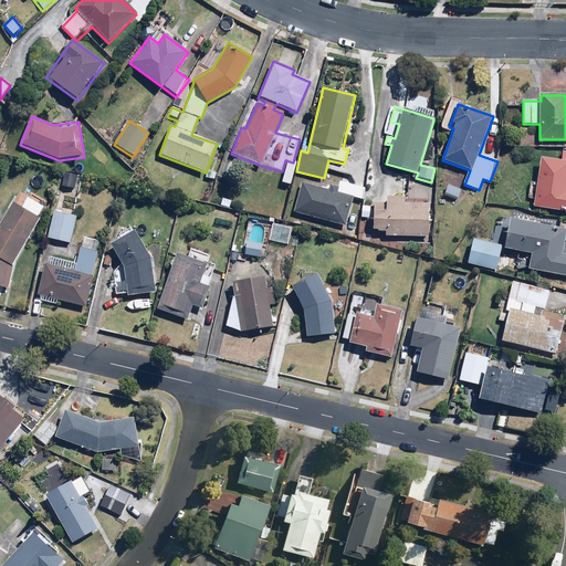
[(559,161),(541,159),(534,206),(565,210),(565,154),(561,153),(559,161)]
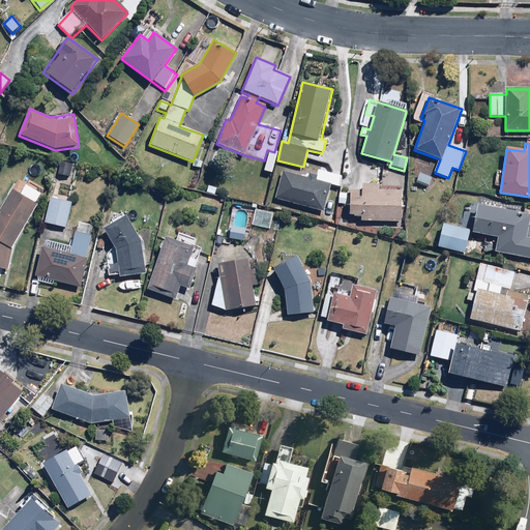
[(75,181),(79,165),(59,160),(56,177),(75,181)]
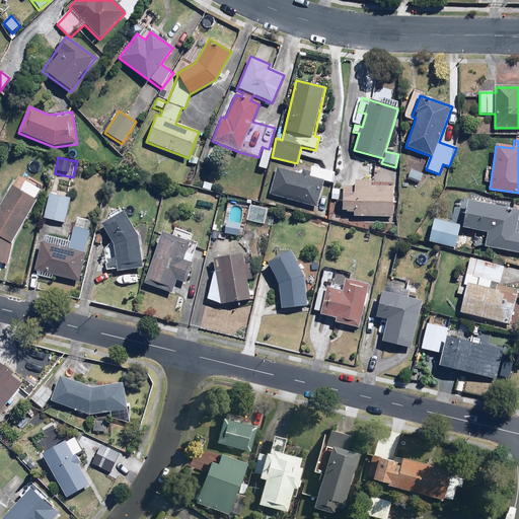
[(310,177),(277,168),(270,192),(265,191),(263,199),(269,201),(272,194),(317,206),(324,181),(332,184),(336,174),(313,167),(310,177)]
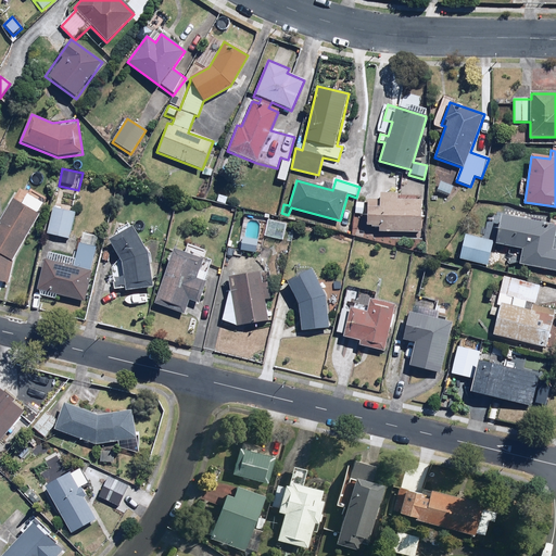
[(454,186),(441,180),(437,191),(450,197),(454,186)]
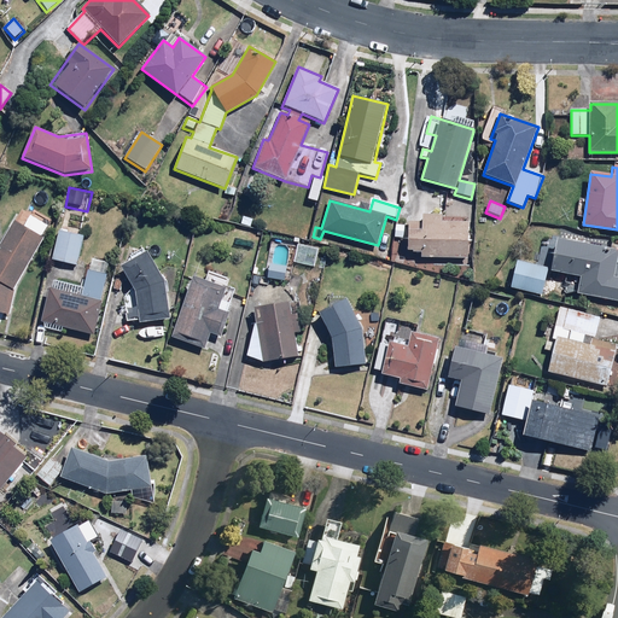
[(0,313),(9,315),(13,291),(45,240),(40,238),(47,227),(27,214),(19,225),(15,222),(0,244),(0,313)]
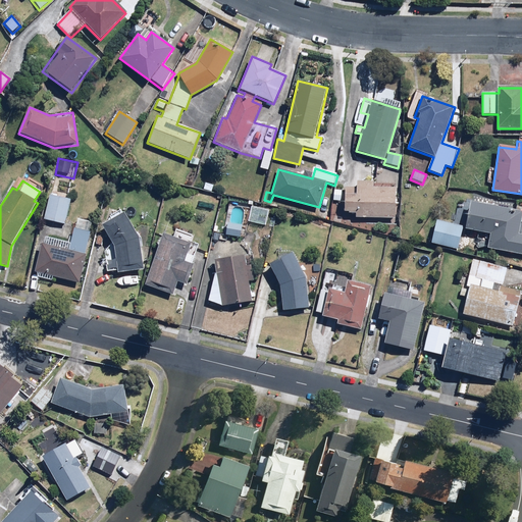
[(353,213),(353,217),(396,219),(397,190),(373,189),(374,181),(358,180),(357,188),(344,187),(343,213),(353,213)]
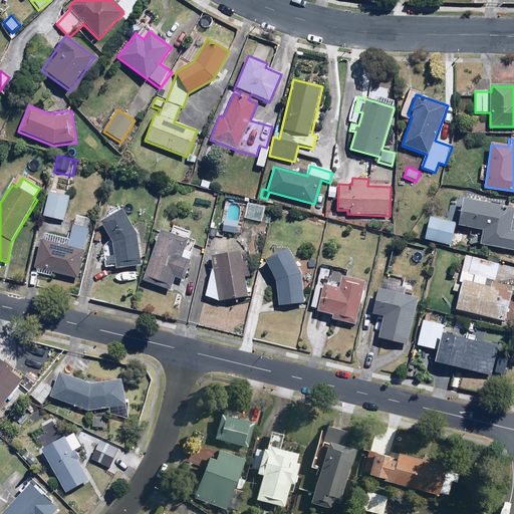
[(69,195),(48,191),(43,217),(64,221),(69,195)]
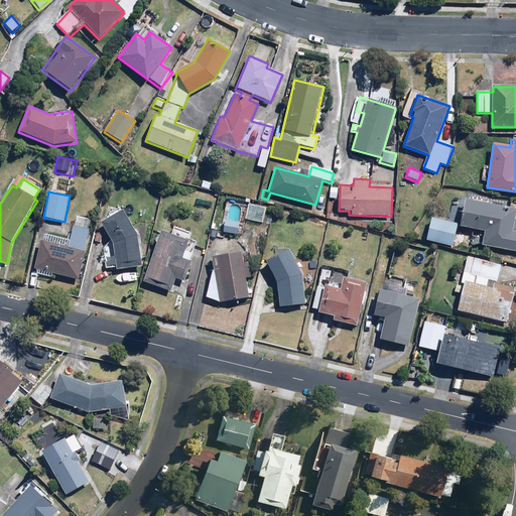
[(485,231),(482,246),(515,252),(515,233),(512,233),(515,211),(515,209),(510,208),(511,201),(466,191),(460,226),(485,231)]
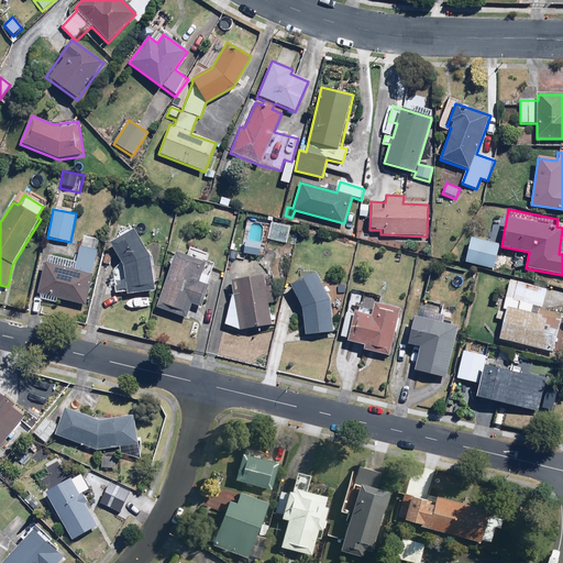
[(150,256),(132,230),(109,244),(122,266),(127,296),(155,291),(150,256)]
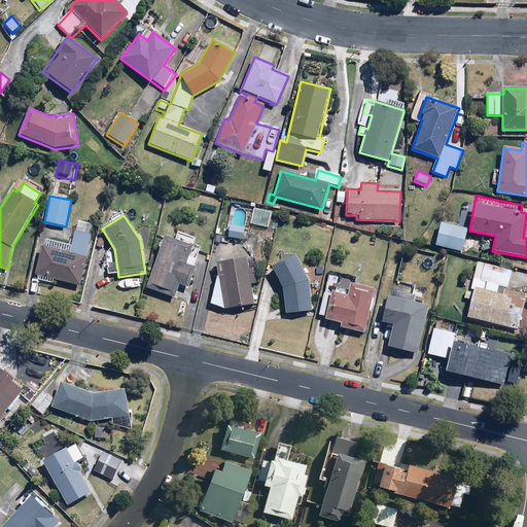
[(467,230),(441,223),(435,247),(461,253),(467,230)]
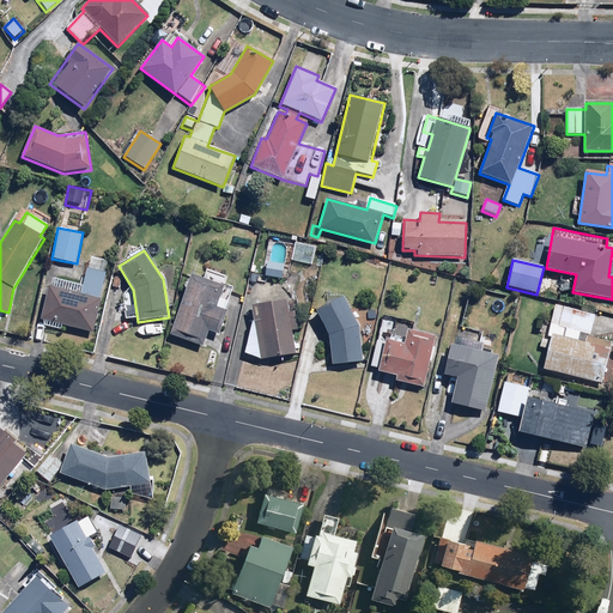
[(86,269),(80,295),(101,299),(107,274),(86,269)]
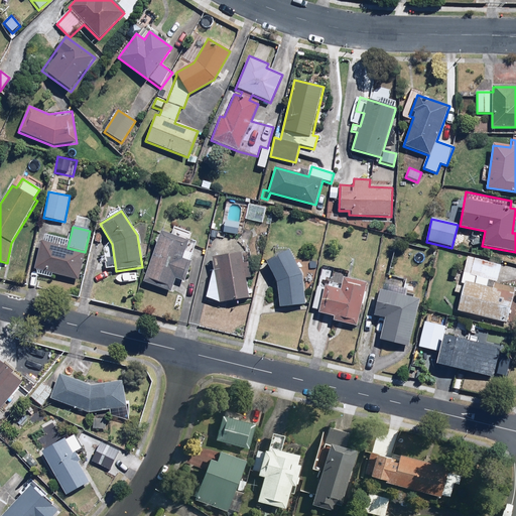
[(170,235),(159,232),(143,283),(170,291),(175,278),(183,281),(196,243),(190,242),(192,234),(172,227),(170,235)]
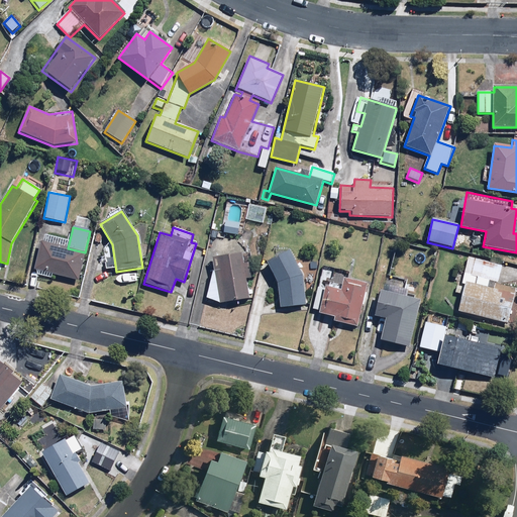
[(68,248),(40,242),(34,271),(78,281),(85,252),(68,248)]
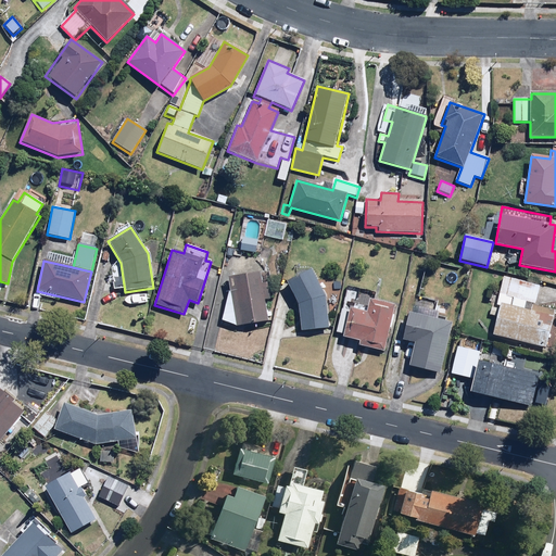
[(325,298),(310,270),(287,282),(299,305),(301,330),(327,328),(325,298)]
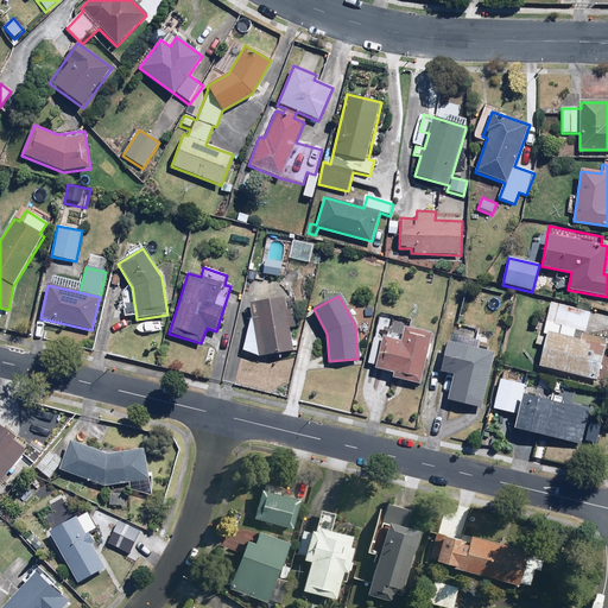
[(284,299),(249,304),(257,358),(295,353),(291,329),(296,328),(293,310),(286,310),(284,299)]
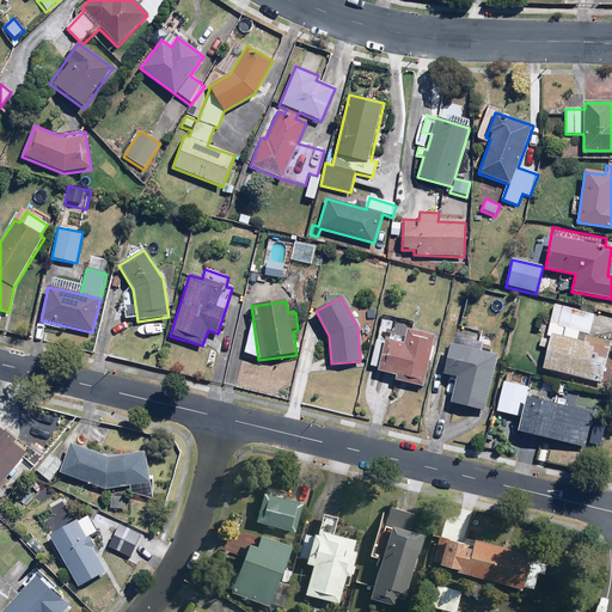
[(600,384),(611,343),(588,338),(593,316),(554,305),(546,335),(554,337),(545,371),(600,384)]
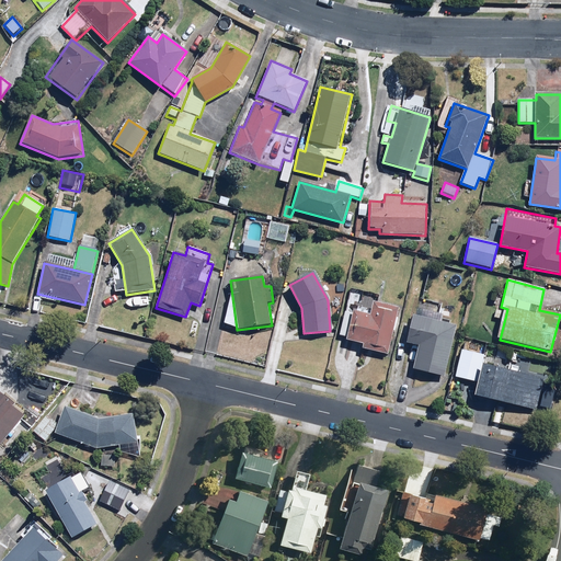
[(388,355),(398,308),(373,302),(370,316),(345,310),(340,338),(366,343),(365,351),(388,355)]
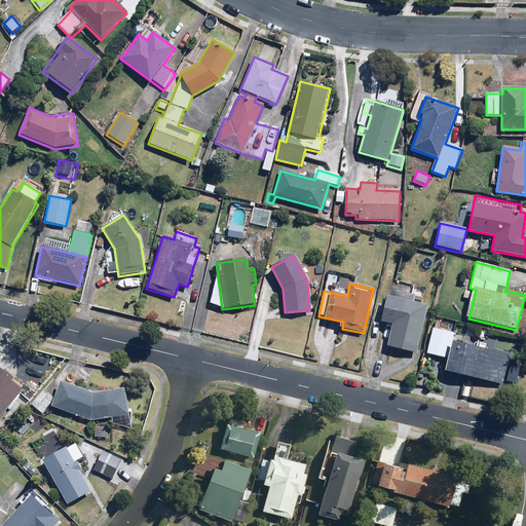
[(416,354),(427,306),(413,303),(415,293),(388,288),(381,321),(393,324),(388,348),(416,354)]
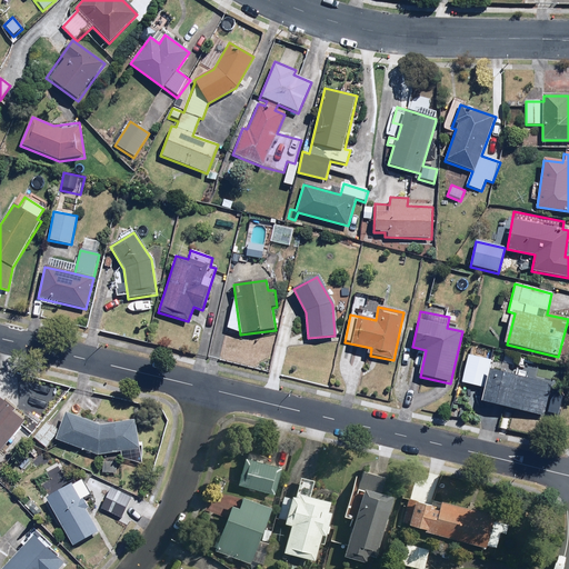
[(483,388),(480,401),(543,417),(551,383),(518,376),(521,357),(502,352),(498,372),(487,370),(483,388)]
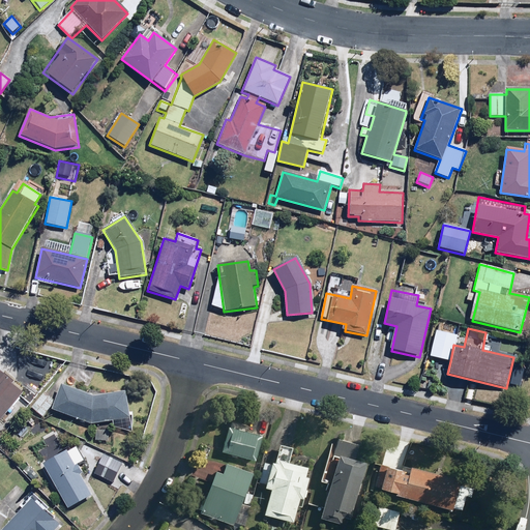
[(453,345),(455,335),(436,331),(430,357),(450,361),(453,345)]
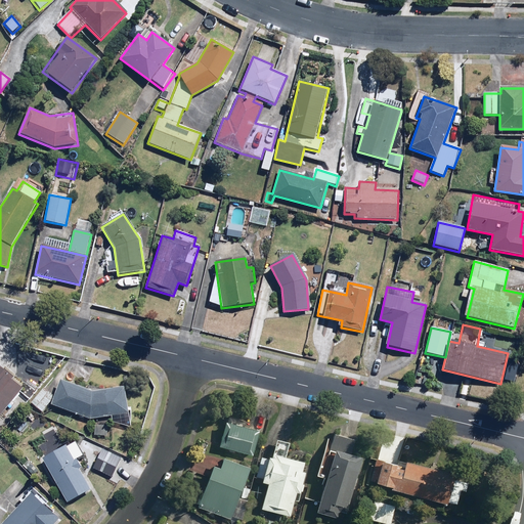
[(0,415),(22,389),(12,382),(15,378),(0,364),(0,415)]
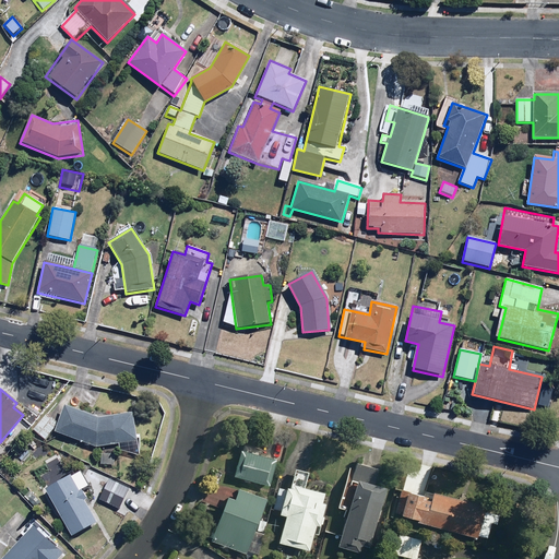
[(45,440),(54,431),(96,448),(119,444),(121,454),(139,452),(132,413),(96,419),(63,406),(57,423),(46,414),(33,430),(45,440)]
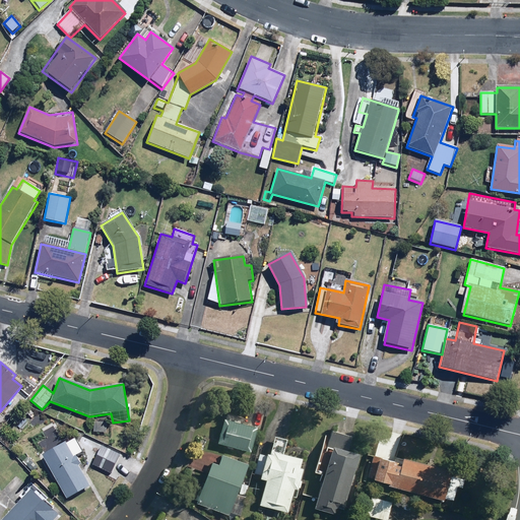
[(256,426),(222,417),(216,443),(249,452),(256,426)]
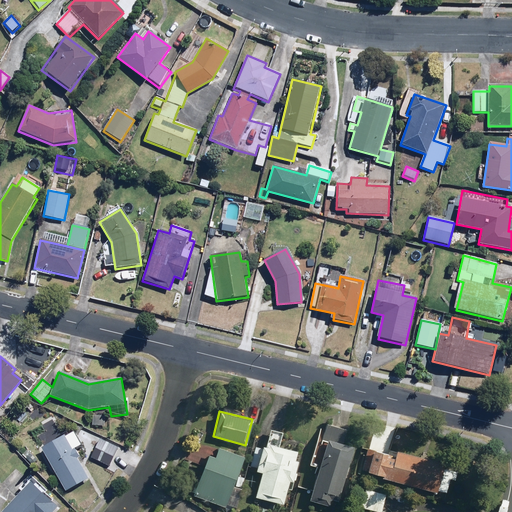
[(105,417),(91,416),(91,426),(105,427),(105,417)]
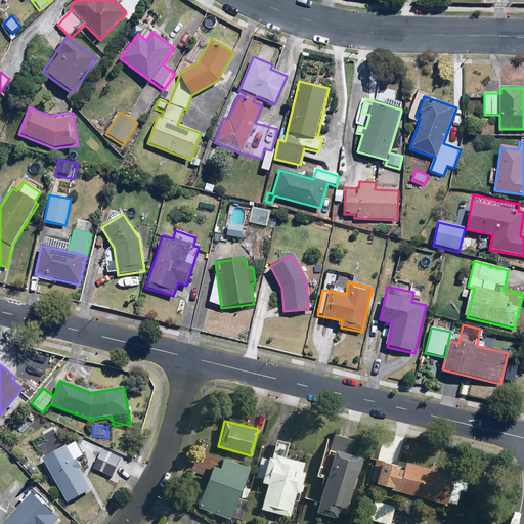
[(49,451),(38,457),(54,487),(56,486),(67,505),(90,491),(79,472),(82,470),(78,462),(85,457),(77,444),(68,449),(56,428),(41,436),(49,451)]
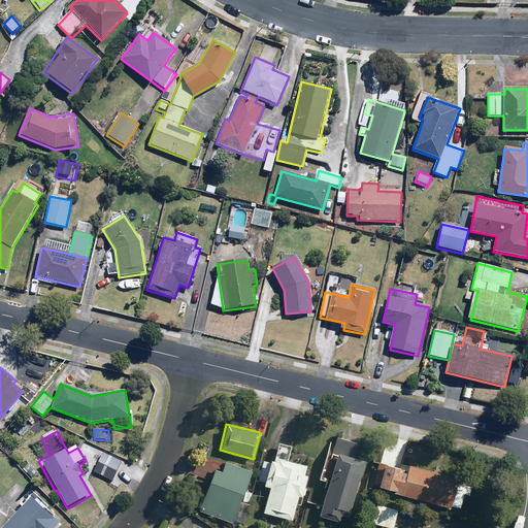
[(330,451),(335,453),(319,515),(337,520),(339,515),(348,517),(363,461),(352,458),(356,442),(334,436),(330,451)]
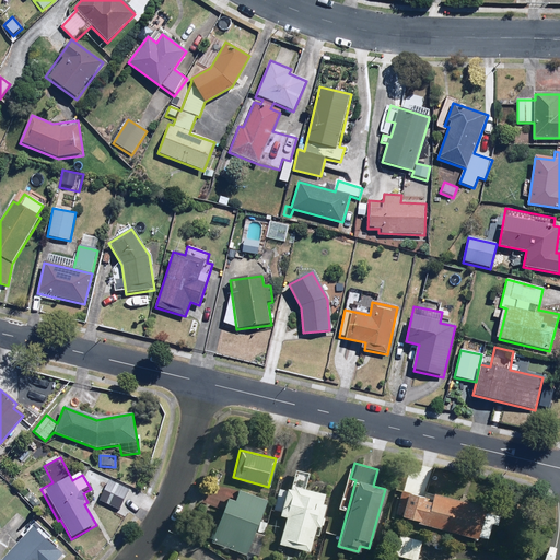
[(324,503),(319,502),(322,492),(304,488),(307,473),(294,469),(290,483),(286,482),(278,515),(286,517),(279,545),(307,551),(314,525),(319,526),(324,503)]
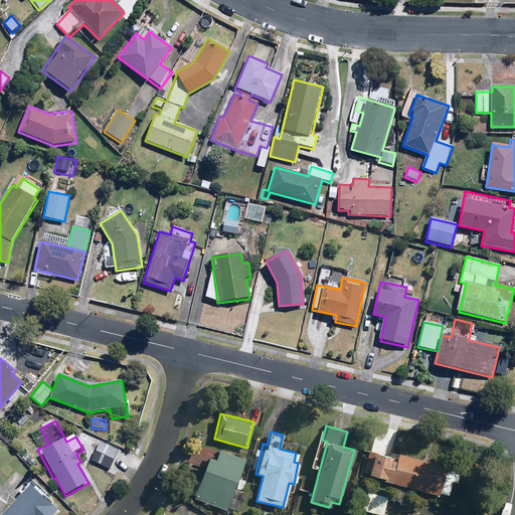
[(111,454),(91,445),(86,456),(106,465),(111,454)]
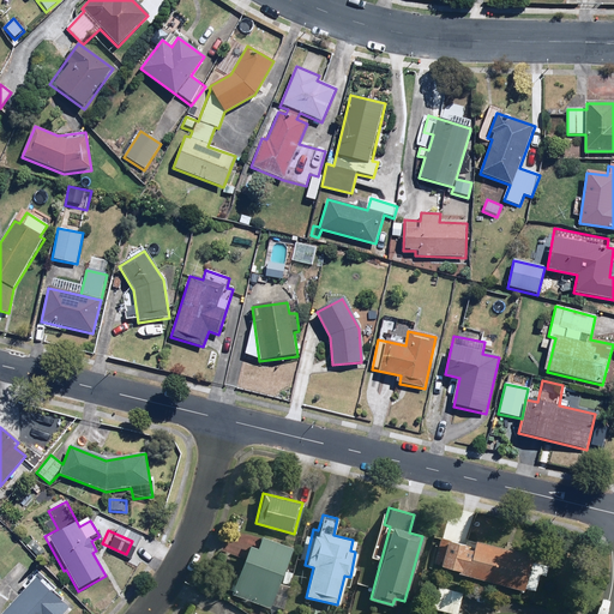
[(458,569),(457,573),(523,591),(523,588),(533,590),(535,579),(527,577),(533,555),(474,540),(471,549),(465,547),(468,539),(441,530),(433,561),(458,569)]
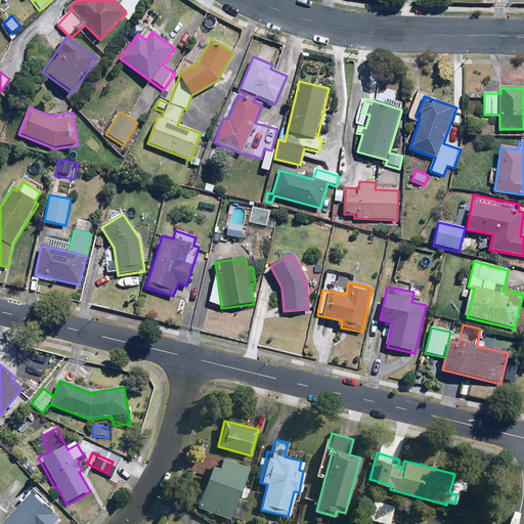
[(250,489),(241,486),(248,464),(221,456),(218,467),(210,464),(197,508),(241,520),(250,489)]
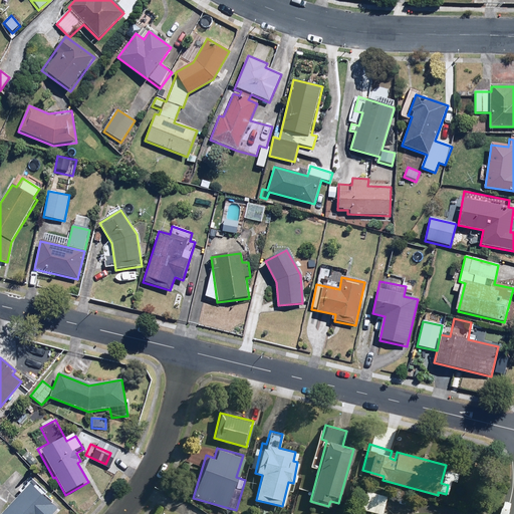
[(37,462),(26,451),(21,457),(32,468),(37,462)]
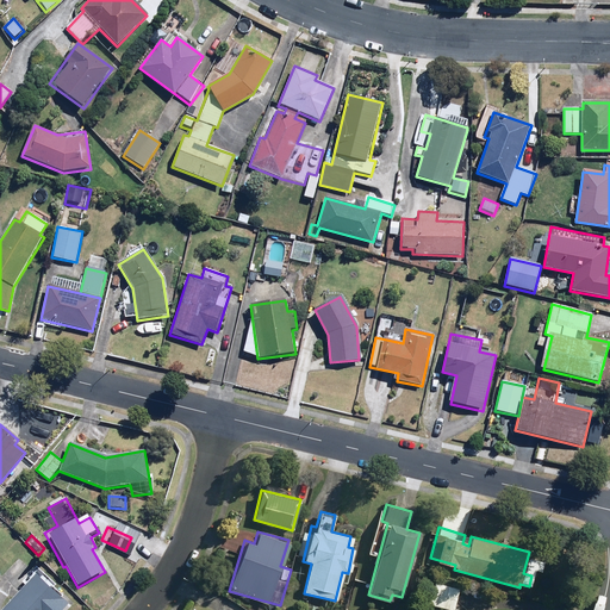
[(58,587),(39,568),(0,609),(64,609),(69,605),(55,591),(58,587)]
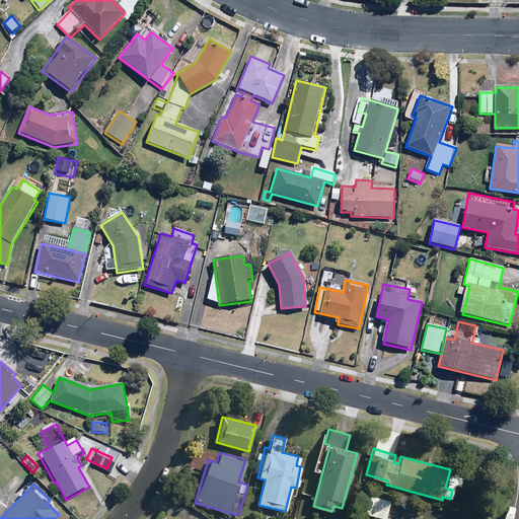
[(384,518),(390,501),(368,495),(363,513),(383,518),(384,518)]
